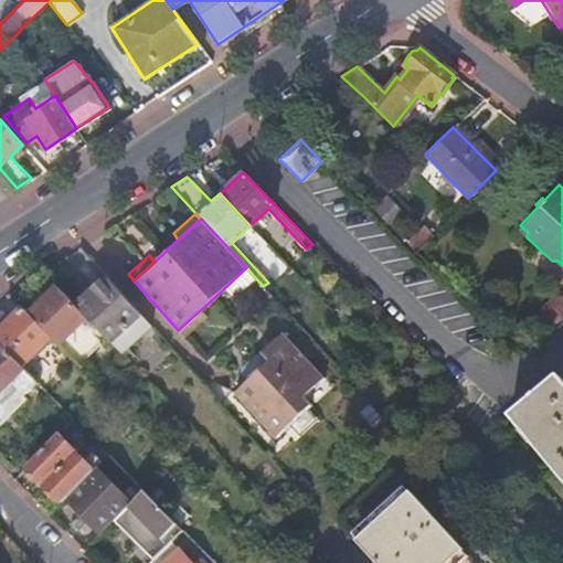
[(254,278),(245,268),(223,289),(227,296),(236,287),(240,290),(254,278)]
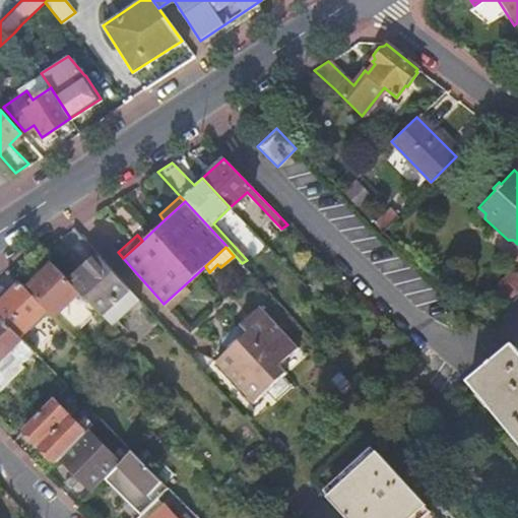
[(99,255),(69,280),(79,292),(101,314),(111,324),(138,300),(99,255)]
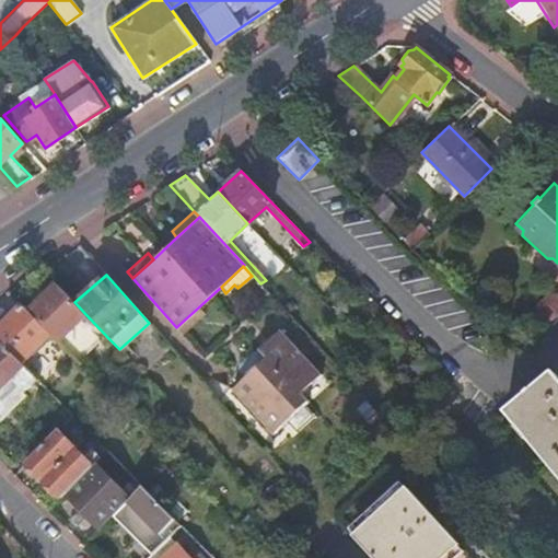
[(28,312),(50,334),(58,341),(85,314),(74,302),(57,285),(28,312)]
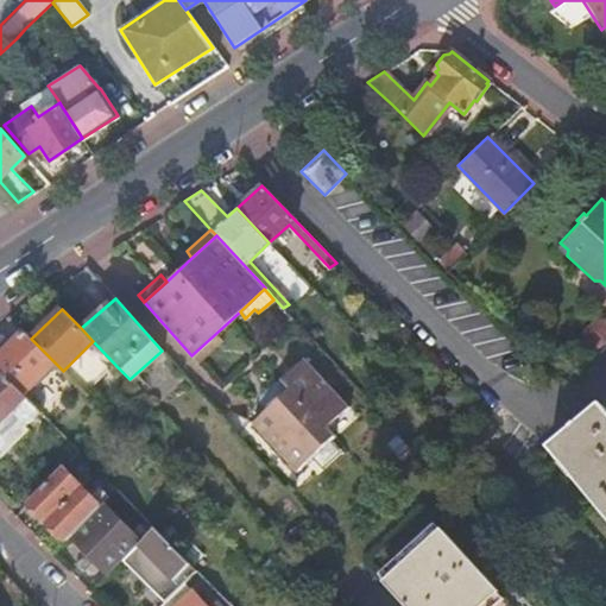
[(585,338),(598,352),(605,343),(605,326),(601,320),(593,321),(592,320),(582,329),(584,329),(582,332),(585,338)]
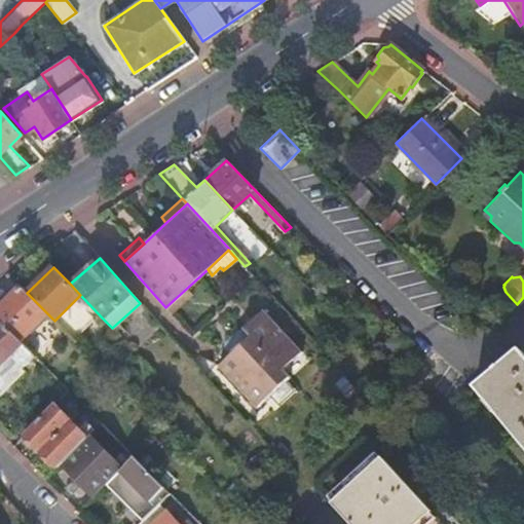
[(0,322),(19,341),(47,313),(27,293),(20,286),(0,304),(0,322)]
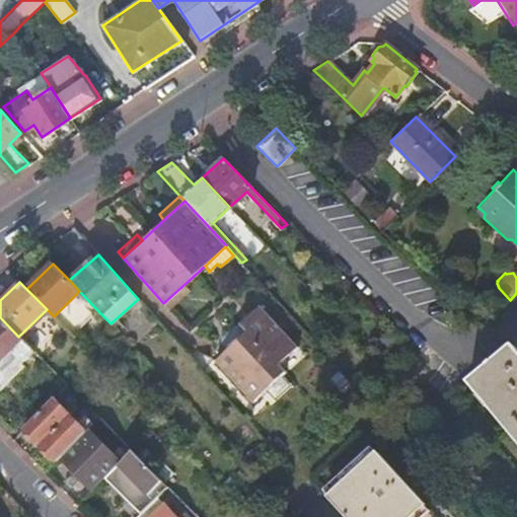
[(189,291),(183,285),(163,303),(168,309),(189,291)]
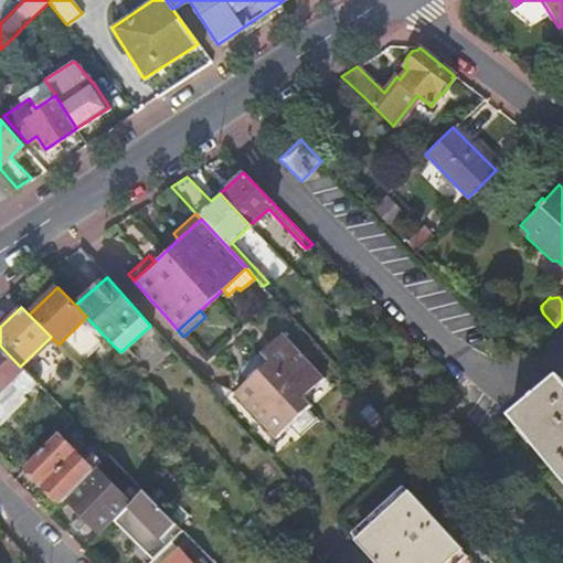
[(275,436),(310,403),(303,395),(322,376),(282,332),(258,353),(255,353),(241,367),(240,374),(246,381),(234,392),(275,436)]
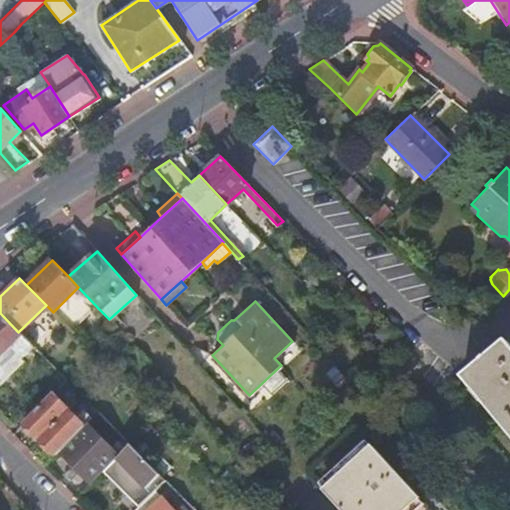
[(19,359),(32,346),(18,332),(0,313),(0,384),(23,362),(19,359)]
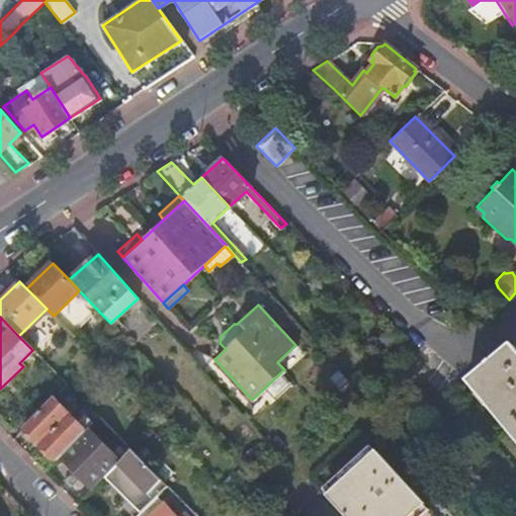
[(515,350),(510,343),(466,381),(515,440),(515,350)]
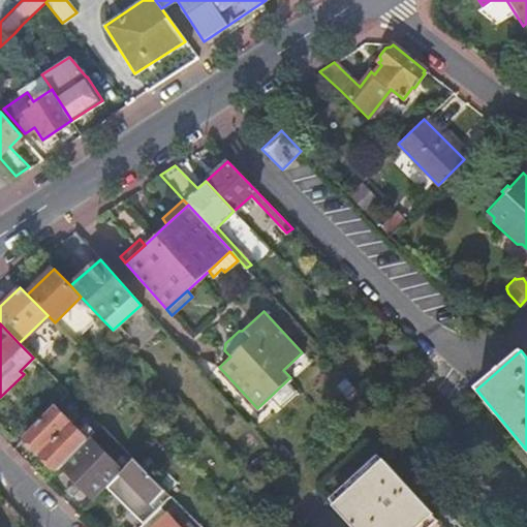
[(337,385),(348,398),(357,391),(345,378),(337,385)]
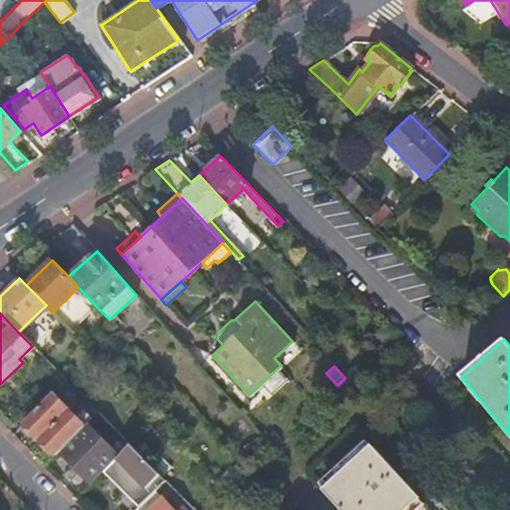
[(68,409),(75,402),(67,394),(60,401),(51,392),(22,422),(38,439),(68,409)]
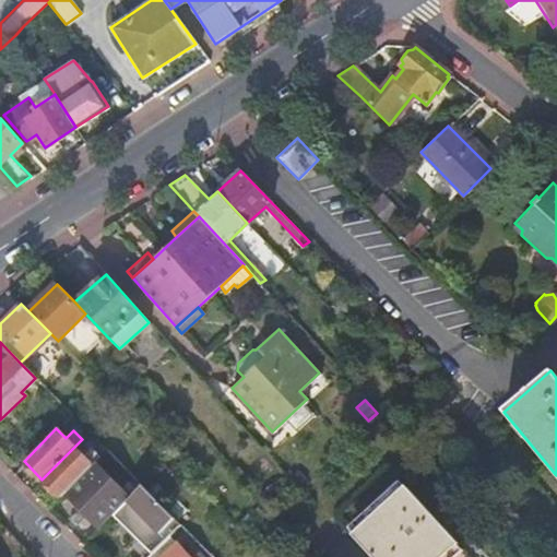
[(82,455),(74,447),(42,480),(59,497),(99,455),(91,448),(82,455)]
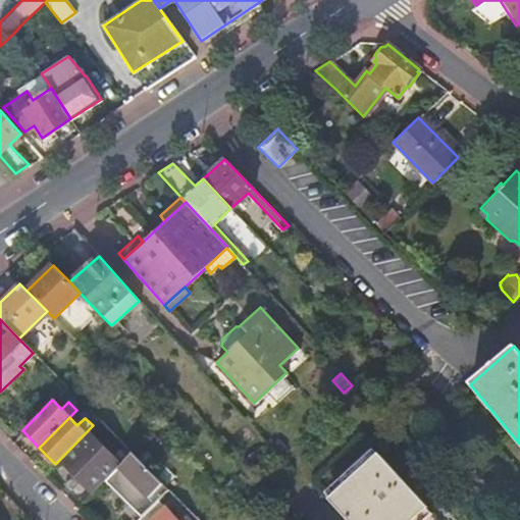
[(89,432),(61,461),(91,491),(118,464),(89,432)]
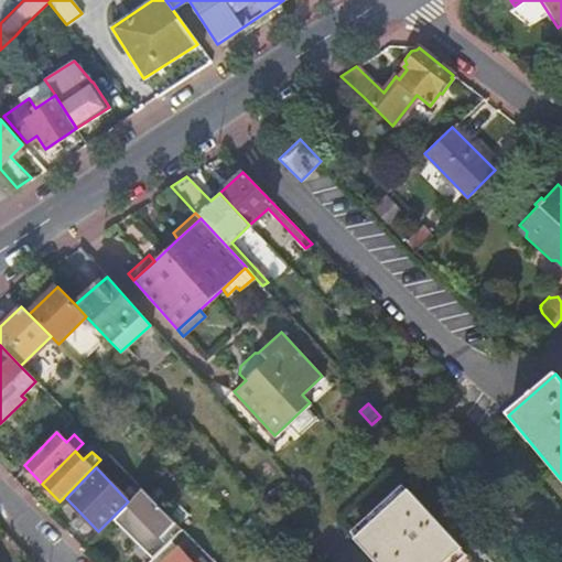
[(293,481),(301,488),(309,482),(301,474),(293,481)]
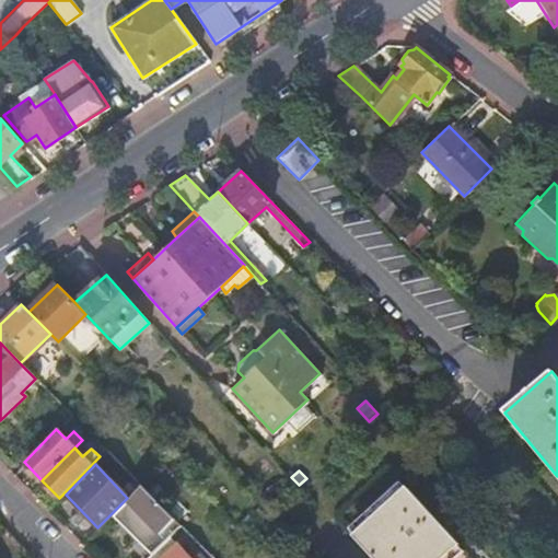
[(182,526),(141,486),(113,515),(150,555),(164,542),(182,526)]
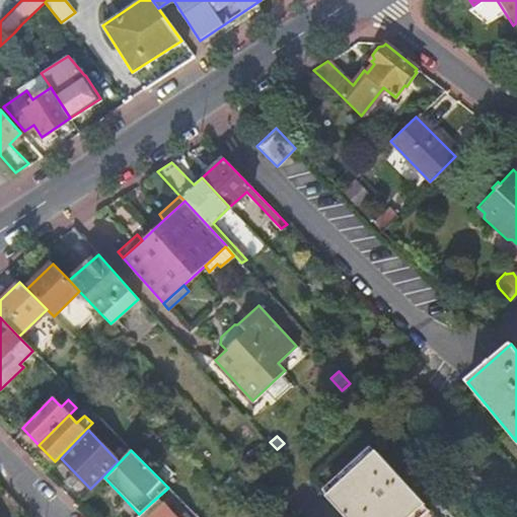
[(413,516),(427,505),(377,451),(328,496),(347,516),(413,516)]
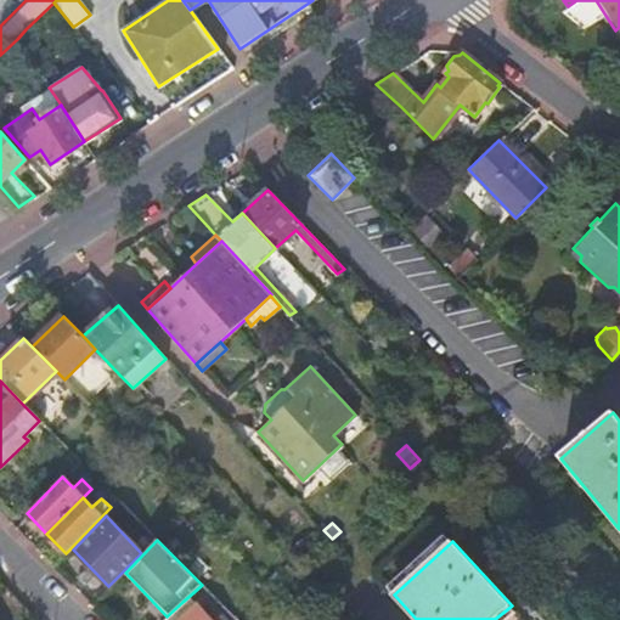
[(190,610),(182,602),(167,616),(163,619),(208,619),(196,606),(190,610)]
